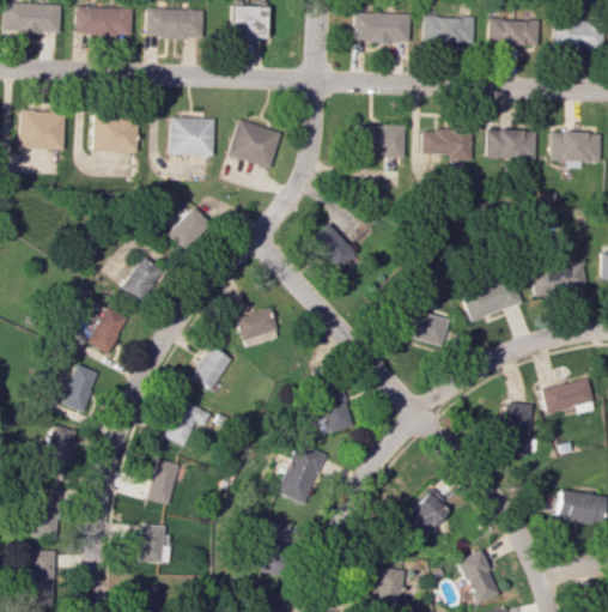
[(0,29),(1,2),(60,5),(59,32),(41,31),(41,34),(17,32),(17,30),(0,29)]
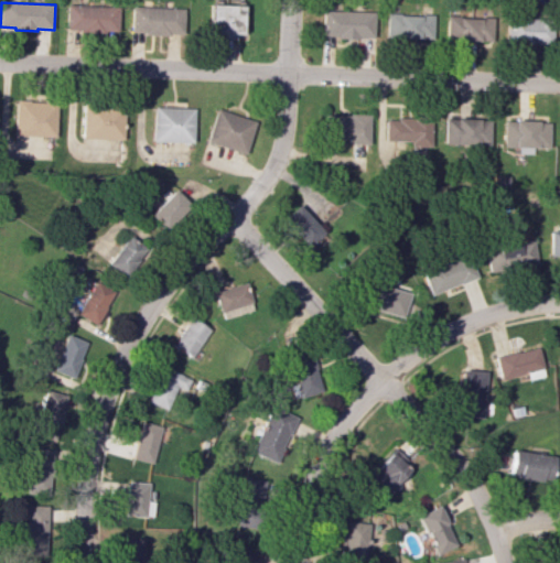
[(212,4),(245,6),(244,38),(234,40),(211,39),(212,4)]
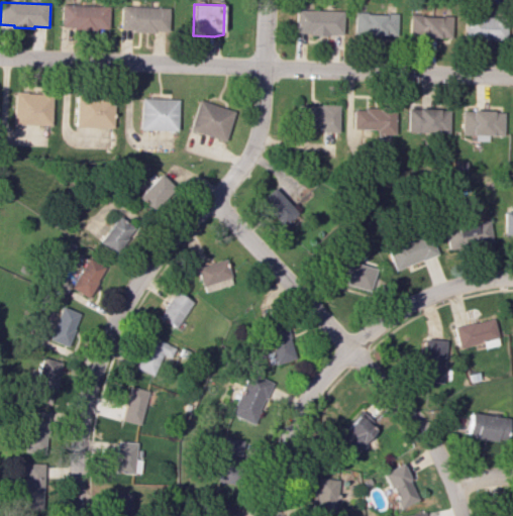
[(63,5),(110,7),(109,28),(62,26),(63,5)]
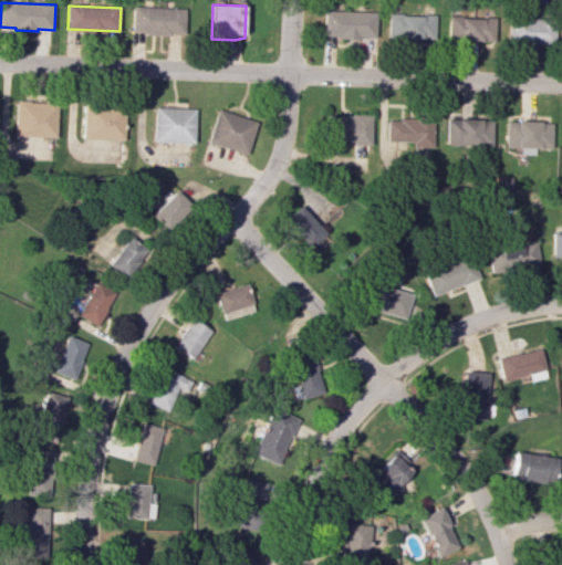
[(133,8),(186,10),(185,35),(132,33),(133,8)]
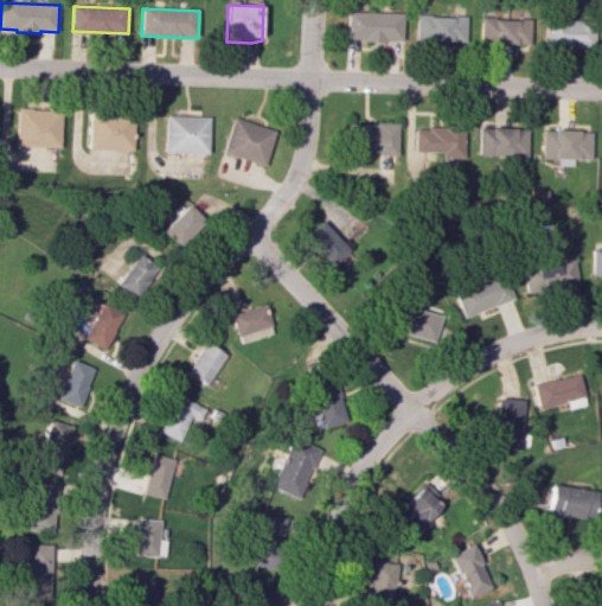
[(350,12),(405,14),(405,39),(389,39),(389,43),(365,42),(365,39),(348,39),(350,12)]
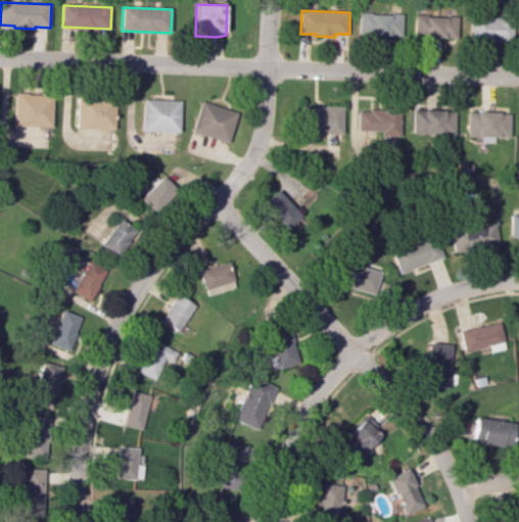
[(362,12),(405,14),(404,37),(361,35),(362,12)]
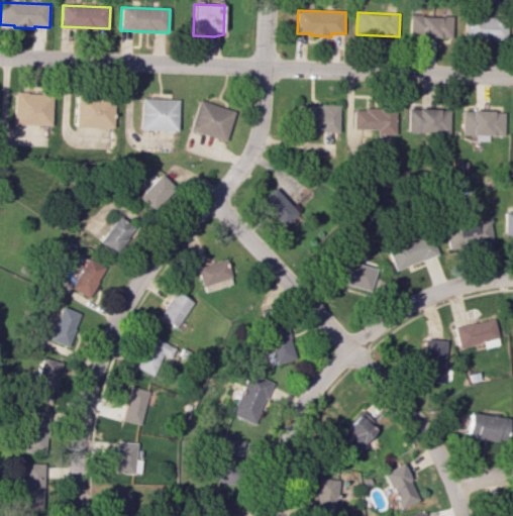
[(412,15),(455,16),(454,38),(411,37),(412,15)]
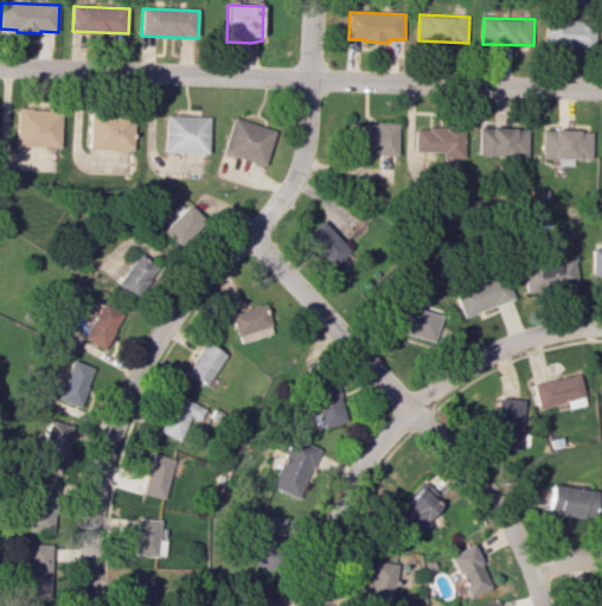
[(546,46),(593,48),(594,21),(548,19),(546,46)]
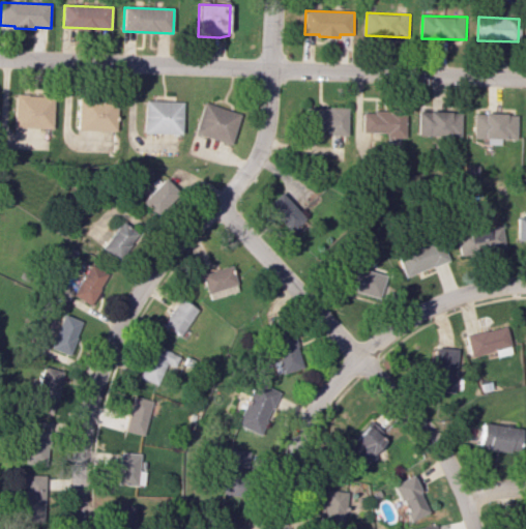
[(18,96),(56,97),(55,128),(17,127),(18,96)]
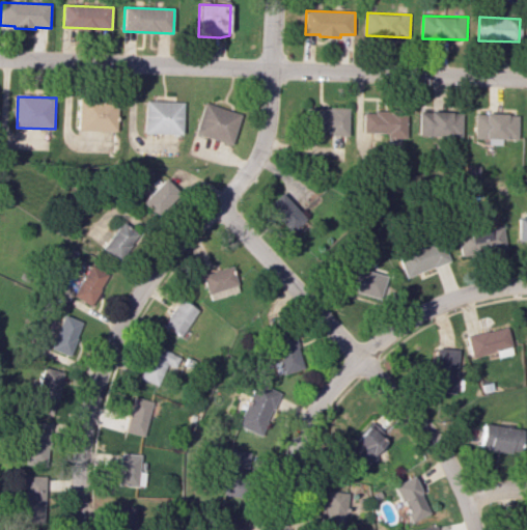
[(81,100),(119,101),(118,132),(80,131),(81,100)]
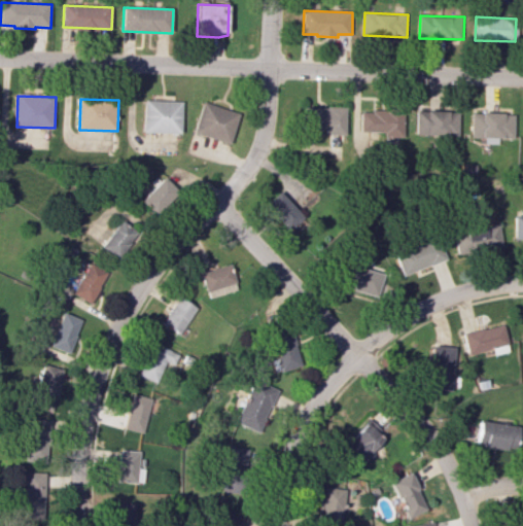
[(145,102),(183,103),(182,134),(144,132),(145,102)]
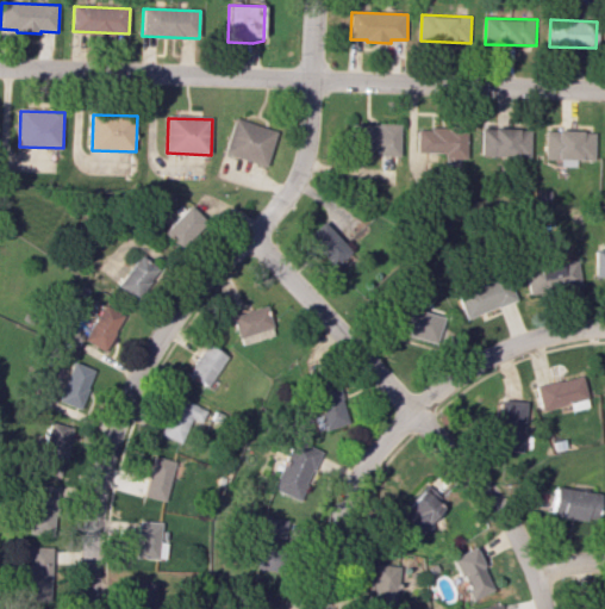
[(236,118),(279,132),(267,166),(225,153),(236,118)]
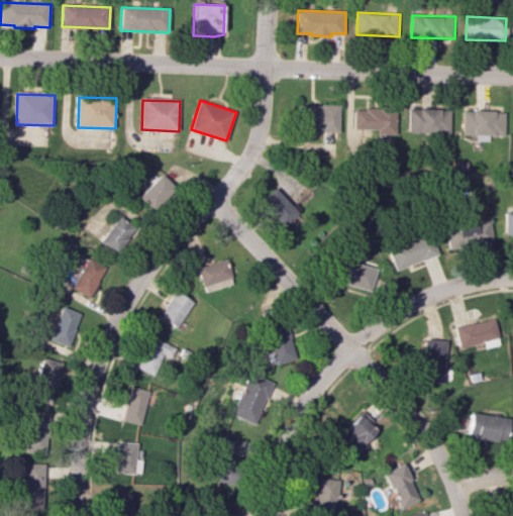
[(299,105),(322,106),(322,104),(341,105),(340,133),(321,132),(322,128),(298,126),(299,105)]
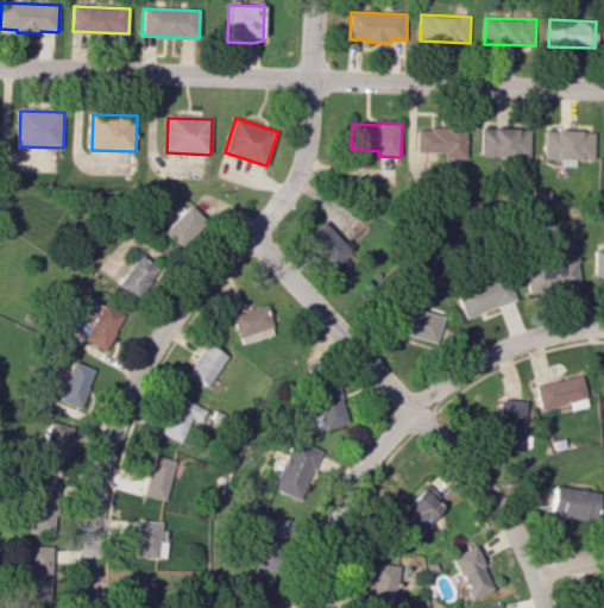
[(446,158),(467,160),(469,126),(447,125),(447,129),(432,127),(432,131),(419,130),(417,152),(446,154),(446,158)]
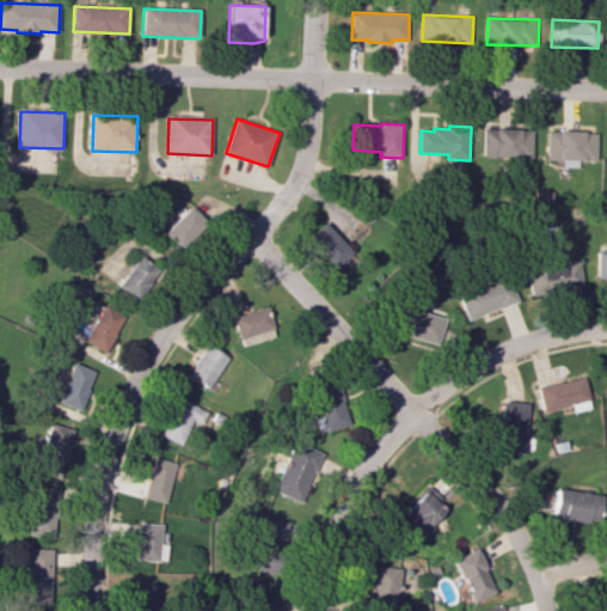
[(484,157),(534,158),(535,132),(485,129),(484,157)]
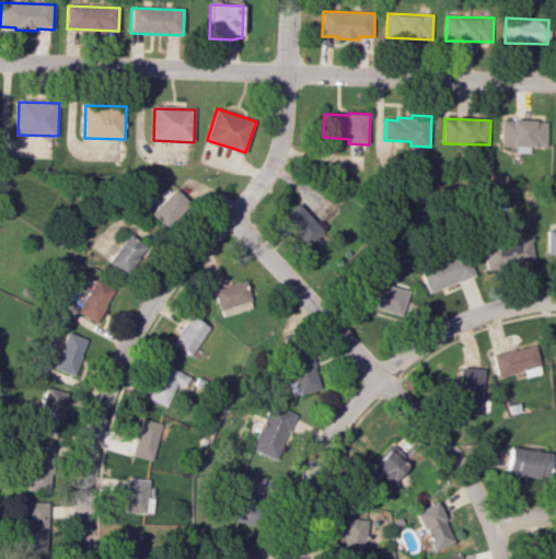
[(502,121),(549,123),(548,148),(502,147),(502,121)]
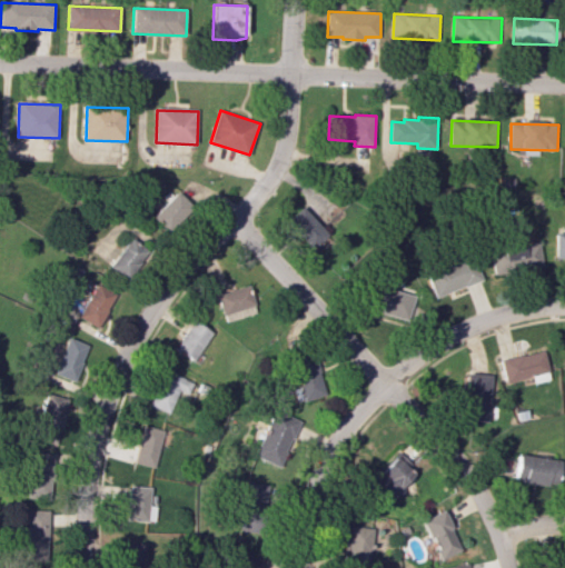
[(155,217),(179,192),(192,205),(169,230),(155,217)]
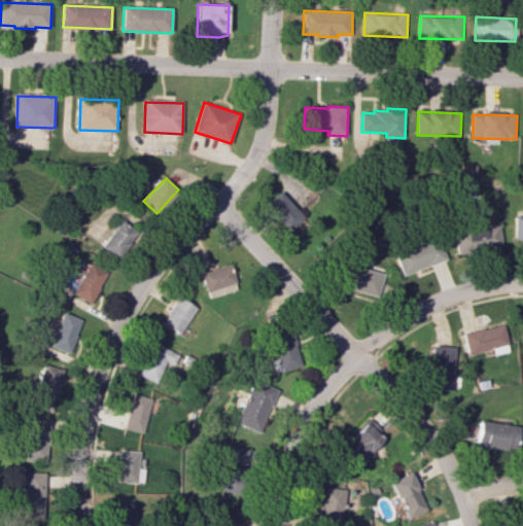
[(281,193),(306,218),(291,232),(267,206),(281,193)]
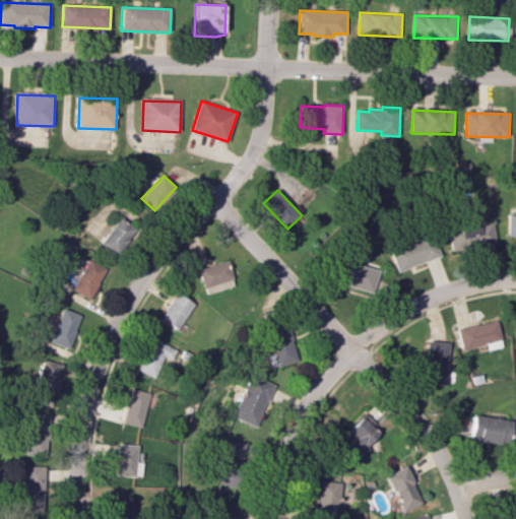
[(103,243),(122,218),(137,230),(117,255),(103,243)]
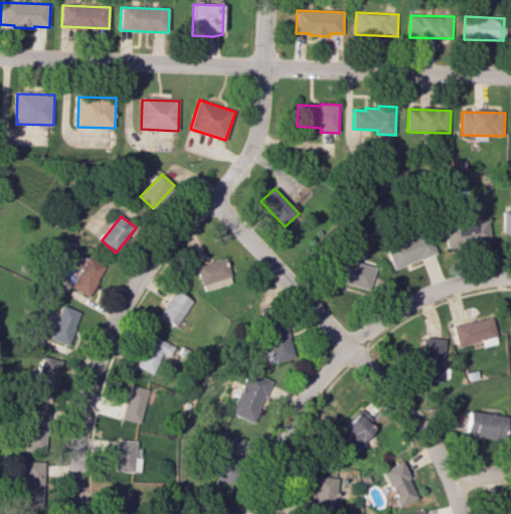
[(489,218),(493,240),(449,249),(444,227),(489,218)]
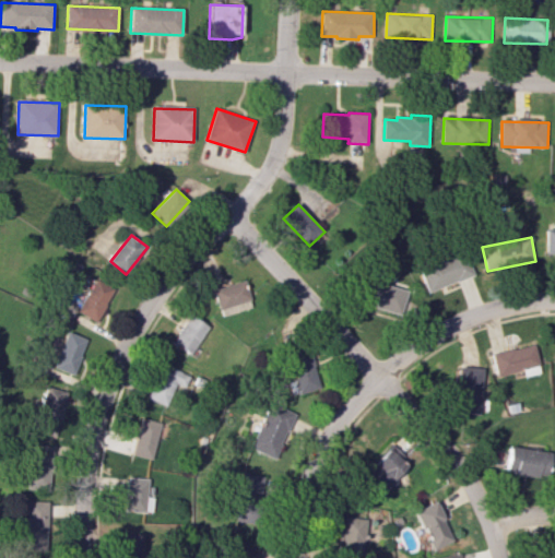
[(429,293),(458,282),(458,283),(476,275),(467,251),(421,270),(429,293)]
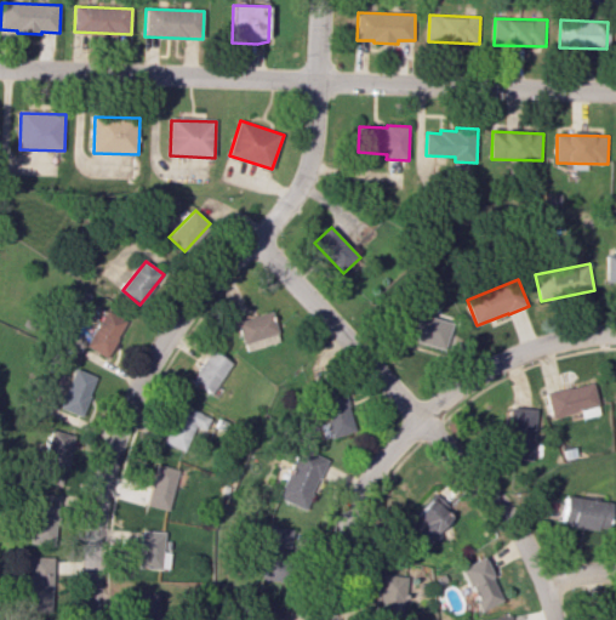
[(127,322),(108,311),(87,346),(108,358),(119,339),(118,337),(127,322)]
